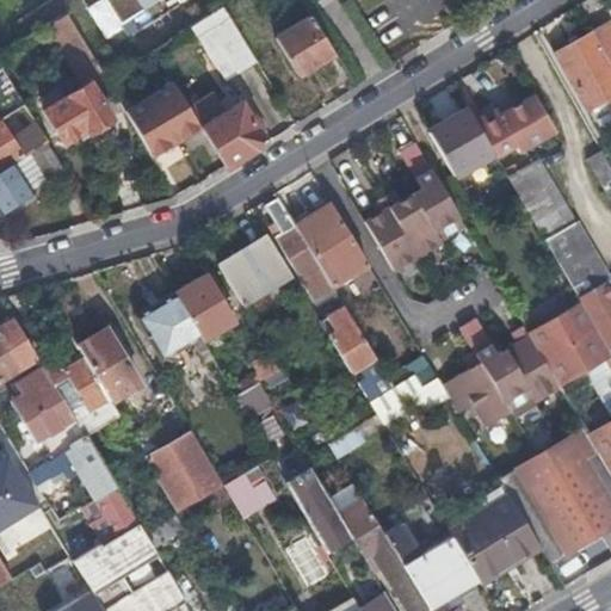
[(105,0),(119,24),(158,0),(105,0)]
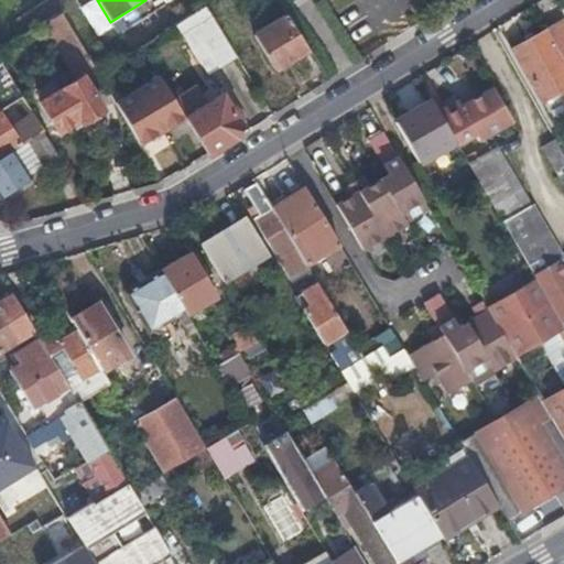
[(206,7),(177,24),(209,74),(237,56),(206,7)]
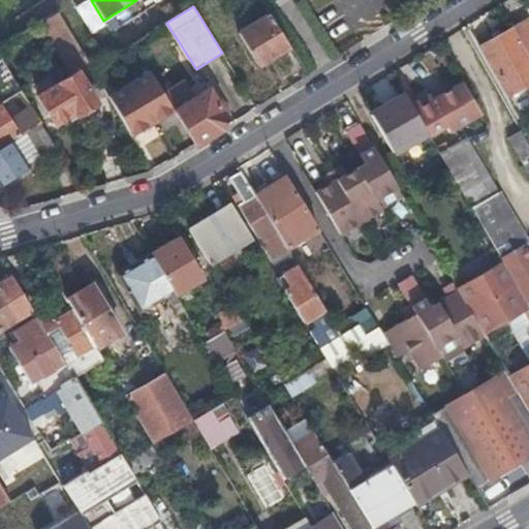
[(78,113),(97,100),(79,70),(90,63),(58,9),(41,20),(73,71),(54,85),(49,75),(35,85),(40,93),(39,94),(56,122),(75,110),(78,113)]
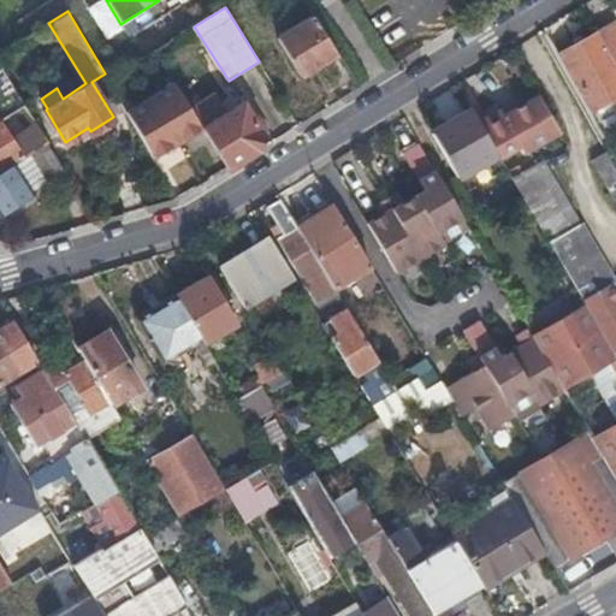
[(303,75),(338,53),(314,15),(279,37),(303,75)]
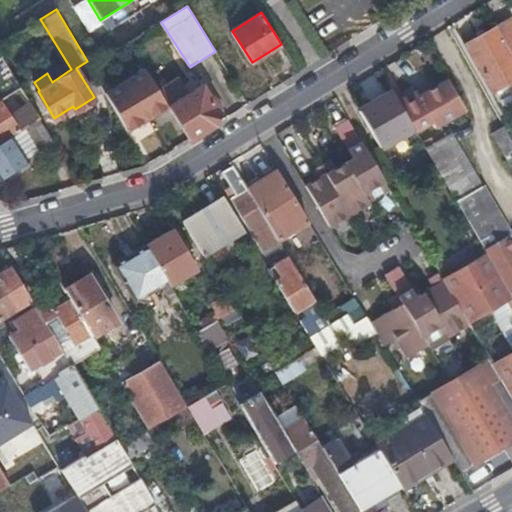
[(511,18),(511,16),(496,25),(511,53),(511,18)]
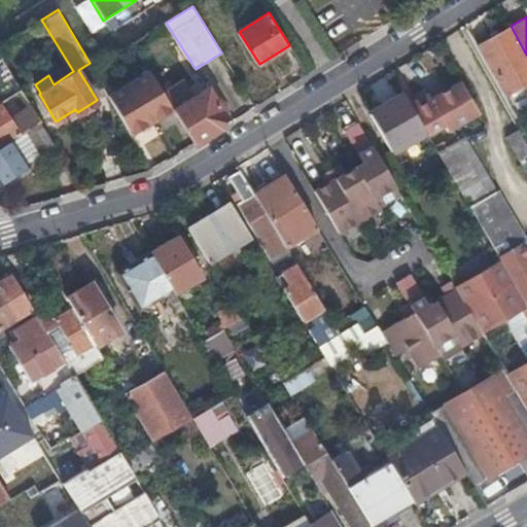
[(500,36),(494,39),(481,46),(506,95),(526,82),(526,58),(512,30),(500,36)]
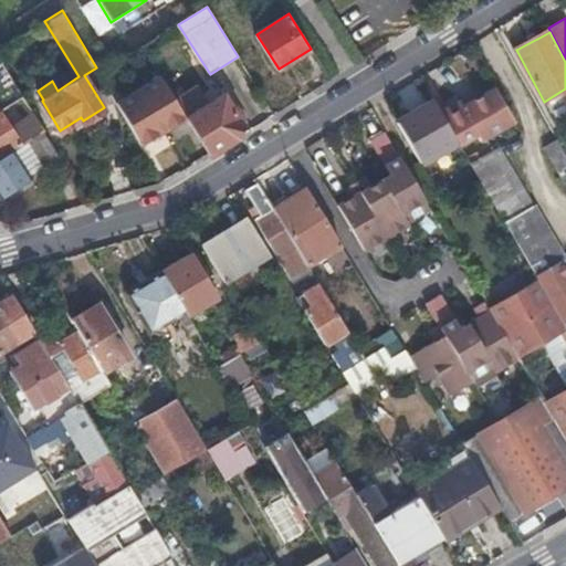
[(0,109),(23,95),(1,60),(0,60),(0,109)]
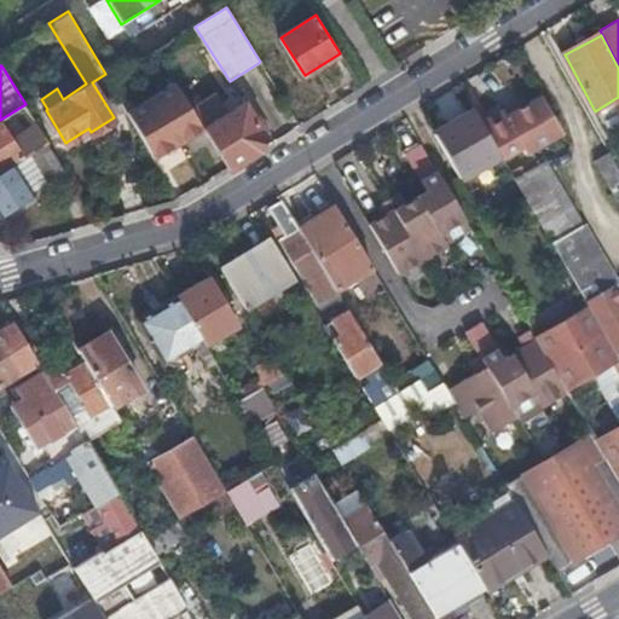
[(114,117),(126,110),(109,81),(105,74),(92,82),(114,117)]
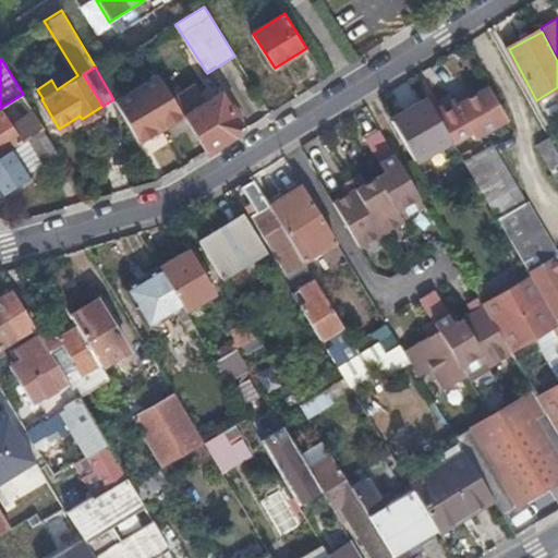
[(158,75),(116,102),(140,143),(184,116),(173,98),(172,95),(158,75)]
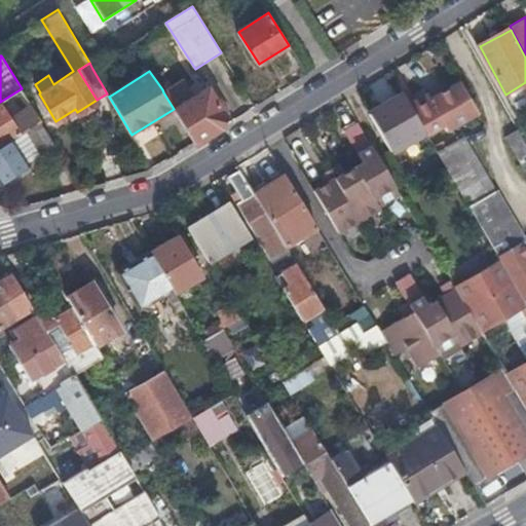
[(428,91),(409,103),(425,130),(427,134),(447,122),(450,128),(477,113),(458,82),(431,98),(428,91)]
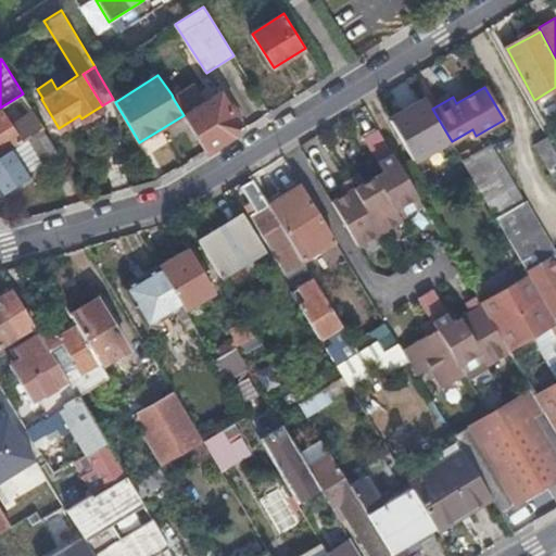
[(173,98),(184,115),(205,101),(198,89),(187,96),(184,91),(173,98)]
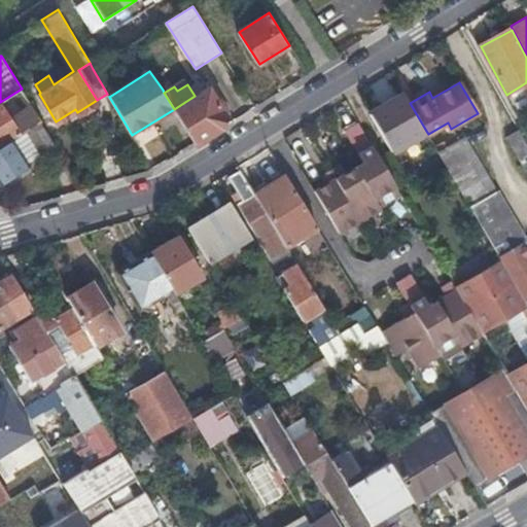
[(212,84),(208,88),(224,113),(224,115),(230,112),(212,84)]
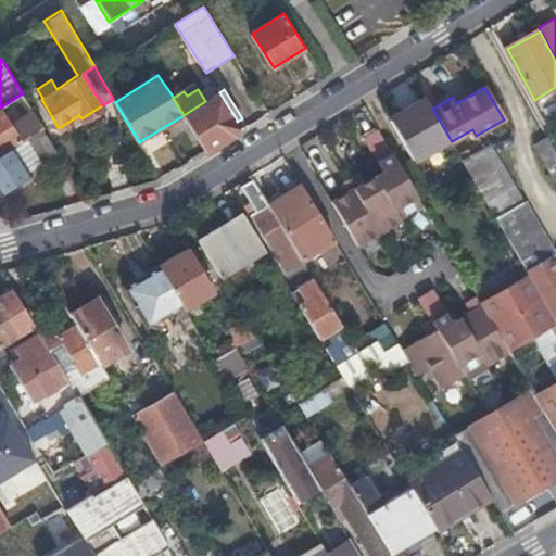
[(184,115),(206,152),(234,135),(237,122),(237,119),(219,92),(205,101),(184,115)]
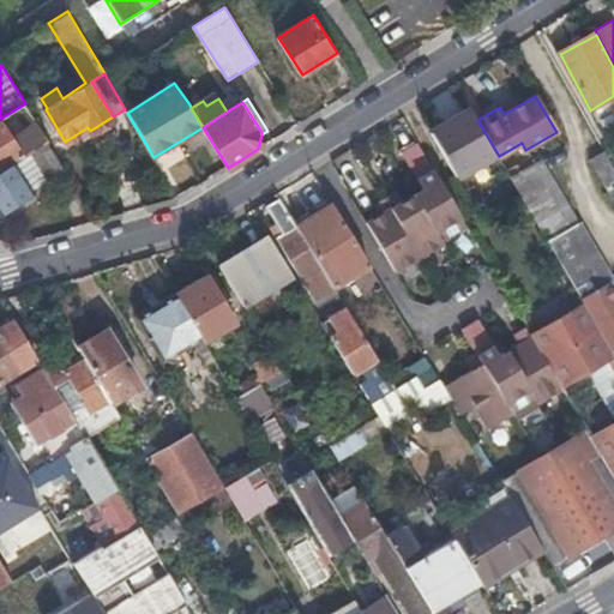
[(455,127),(434,138),(456,174),(497,152),(477,120),(473,109),(451,121),(455,127)]
